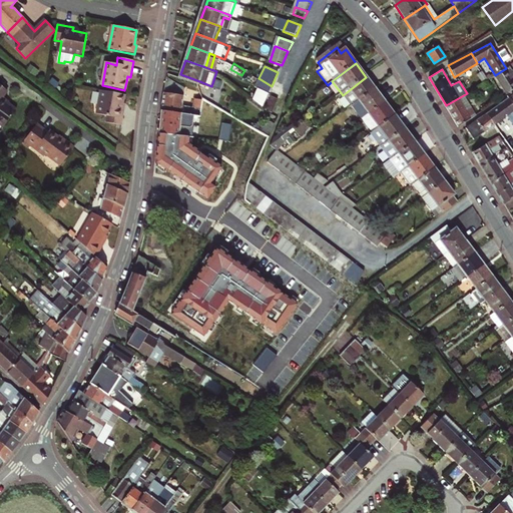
[(484,75),(482,72),(478,74),(483,82),(485,81),(487,80),(484,75)]
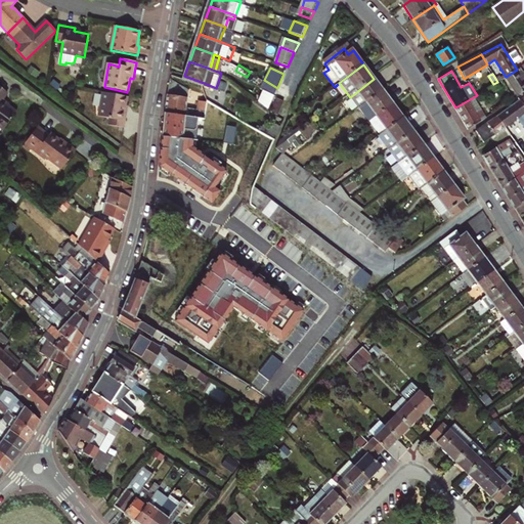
[(189,105),(192,88),(174,76),(167,111),(200,117),(206,118),(209,102),(206,101),(204,108),(189,105)]
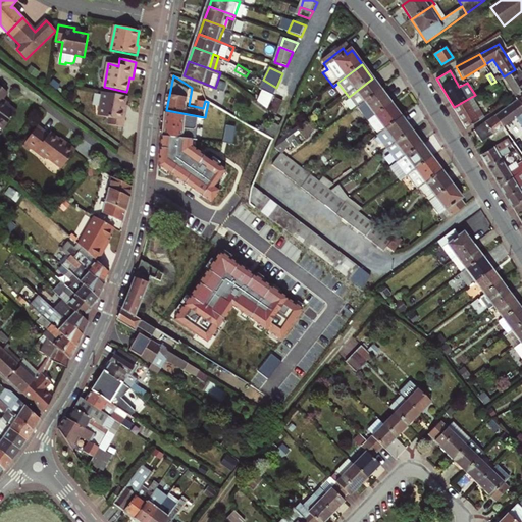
[(359,110),(366,104),(382,92),(372,79),(349,97),(359,110)]
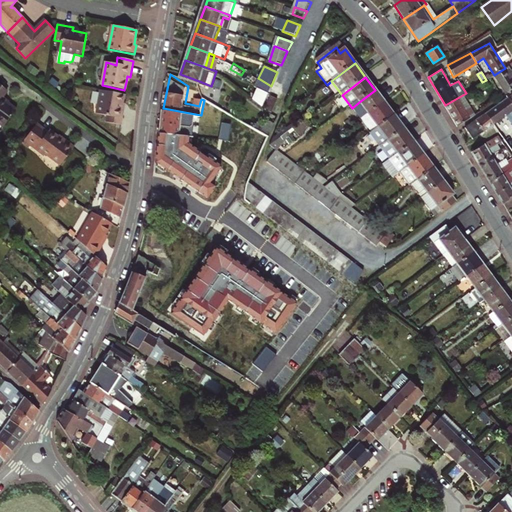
[(482,82),(474,87),(478,93),(487,86),(484,81),(482,82)]
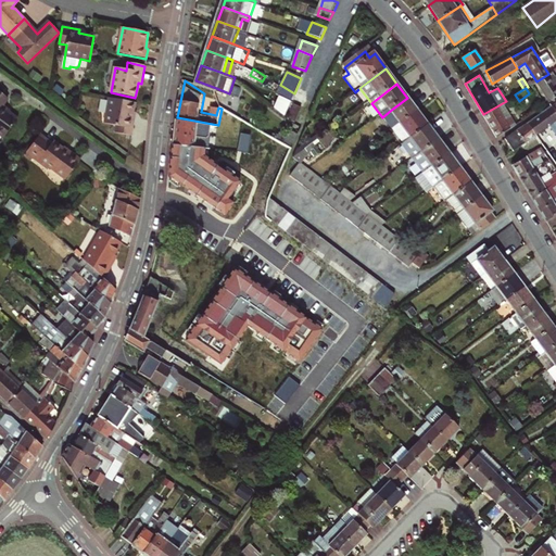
[(407,98),(390,111),(400,125),(417,111),(407,98)]
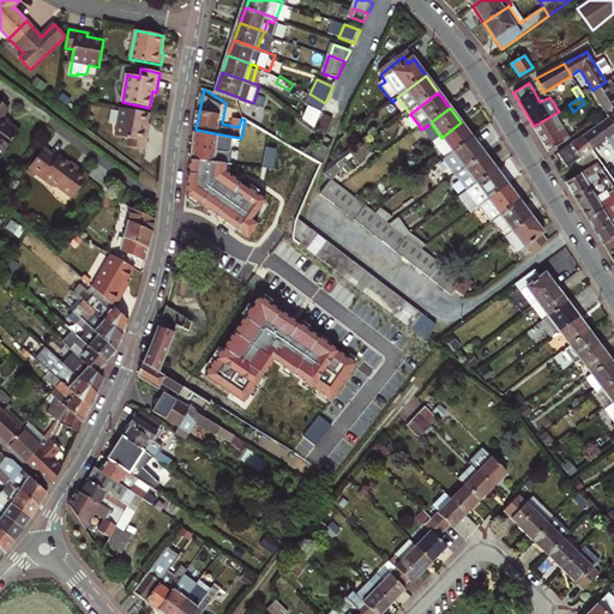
[(16,137),(6,130),(0,125),(0,120),(5,114),(0,109),(0,156),(1,157),(16,137)]
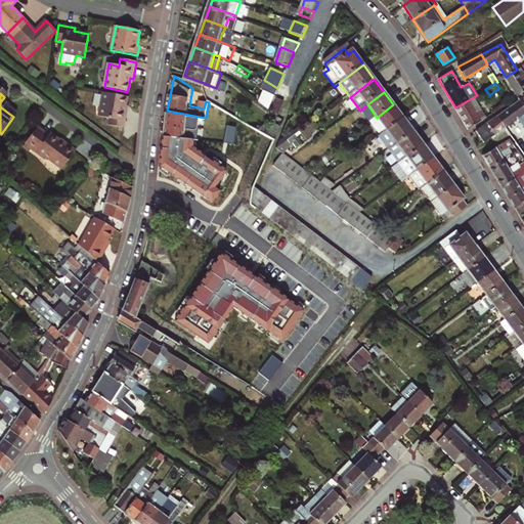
[(126,98),(103,93),(98,118),(108,119),(107,126),(124,129),(127,113),(124,113),(125,107),(126,98)]
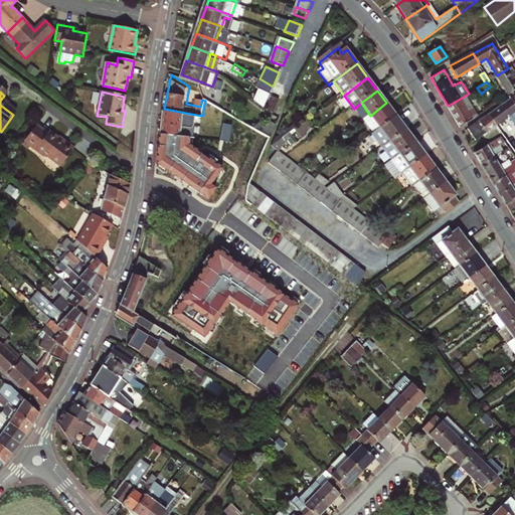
[(470,96),(469,94),(448,106),(460,128),(478,116),(467,98),(470,96)]
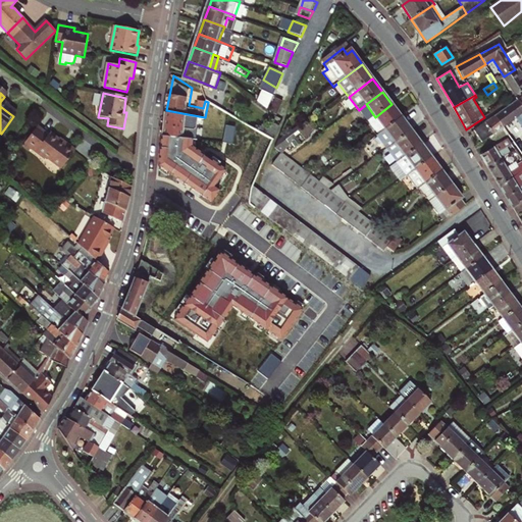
[(269,109),(276,113),(282,100),(275,97),(269,109)]
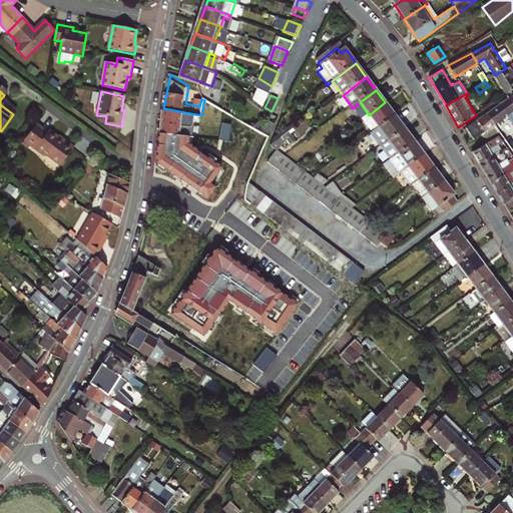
[(512,103),(509,98),(487,113),(495,125),(507,116),(512,124),(512,103)]
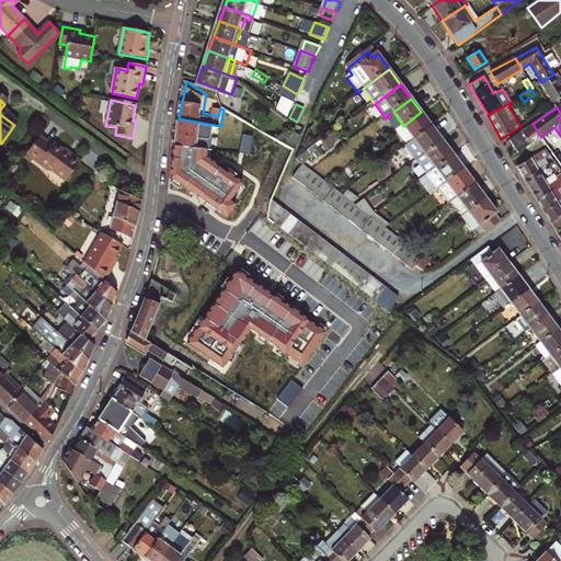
[(403,126),(414,141),(432,127),(421,112),(403,126)]
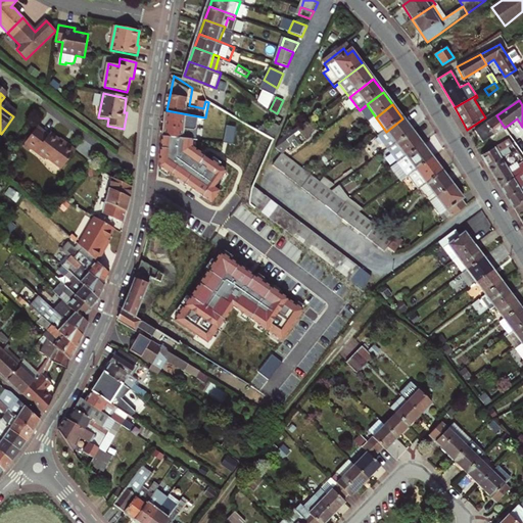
[(218,190),(212,187),(225,172),(191,144),(192,137),(195,138),(199,116),(167,110),(159,146),(158,162),(209,202),(218,190)]
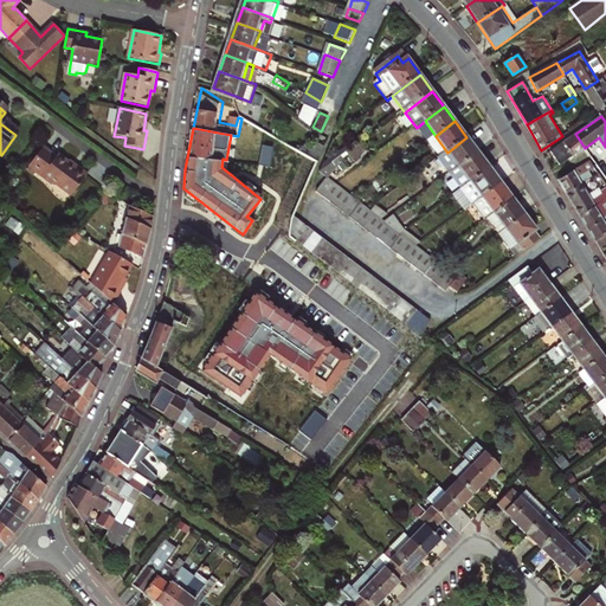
[(560,165),(585,148),(575,134),(550,150),(560,165)]
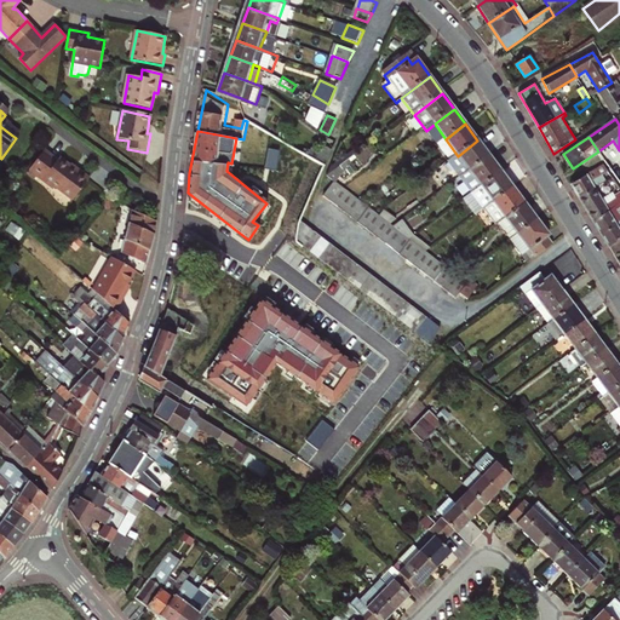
[(458,156),(470,172),(491,158),(477,141),(458,156)]
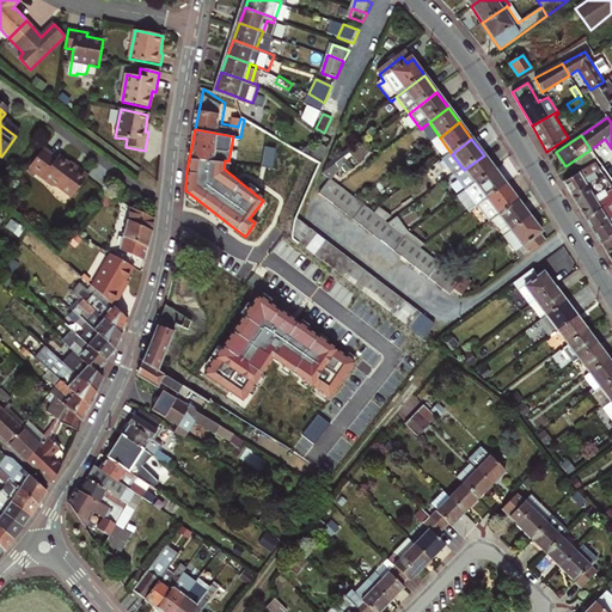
[(308,150),(304,154),(320,165),(328,148),(320,145),(316,153),(308,150)]
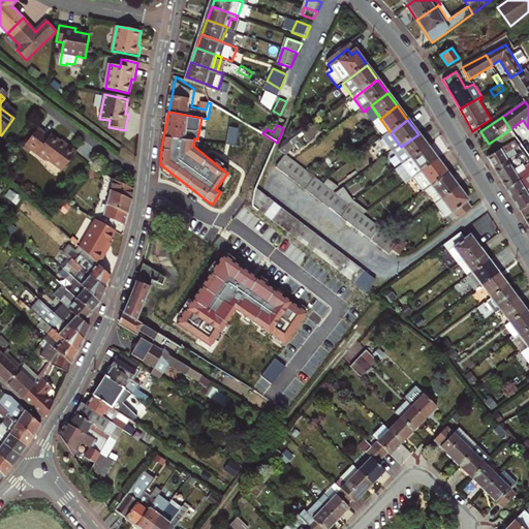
[(78,152),(68,146),(66,148),(60,143),(51,135),(50,137),(37,129),(25,146),(45,162),(48,160),(63,172),(78,152)]
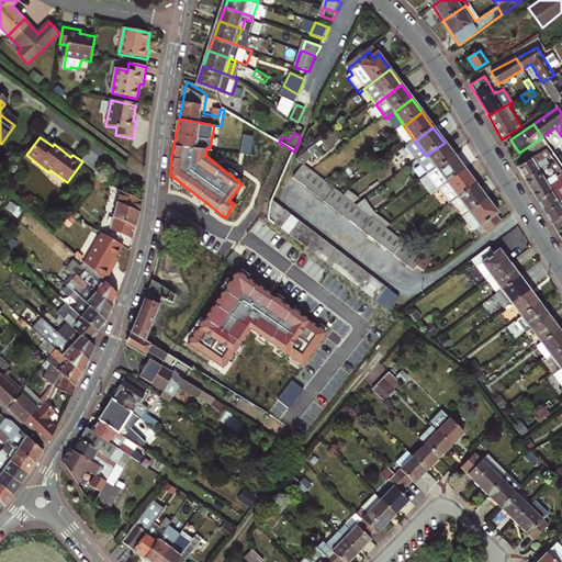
[(553,139),(547,144),(555,156),(561,152),(553,139)]
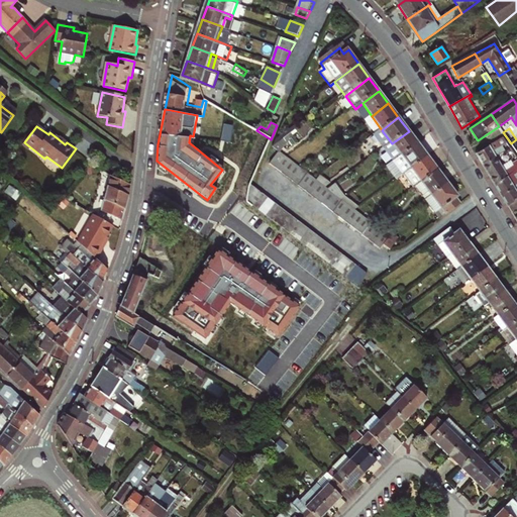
[(409,131),(392,143),(384,149),(394,163),(418,144),(409,131)]
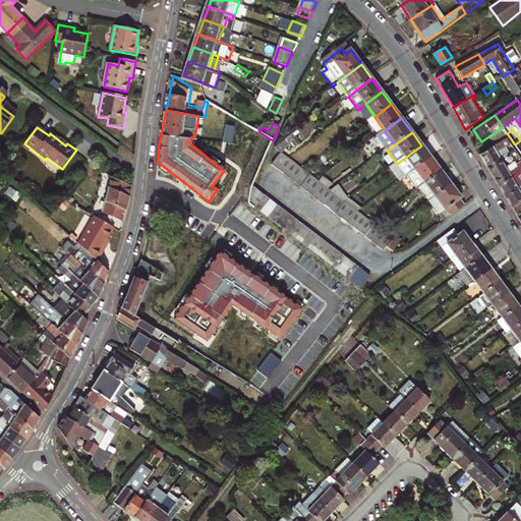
[(480,154),(487,166),(501,158),(509,152),(508,150),(512,148),(507,138),(480,154)]
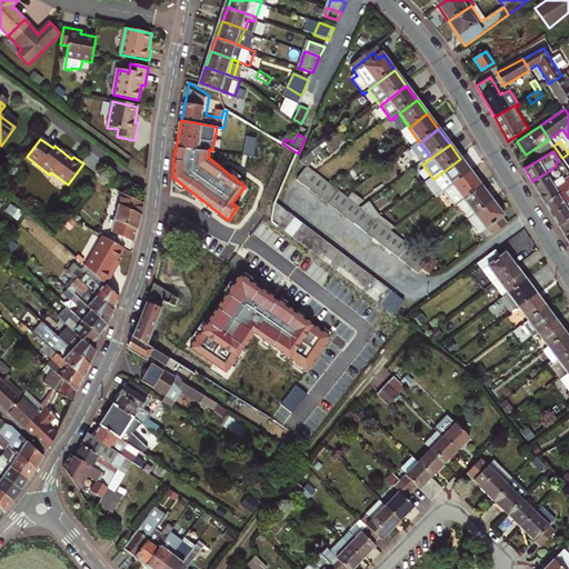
[(443,195),(445,193),(471,172),(460,159),(433,179),(432,180),(443,195)]
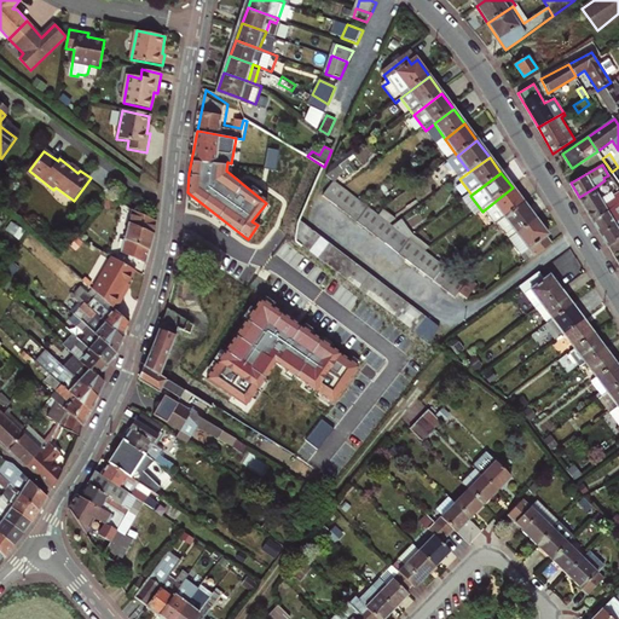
[(324,197),(330,202),(341,187),(335,181),(324,197)]
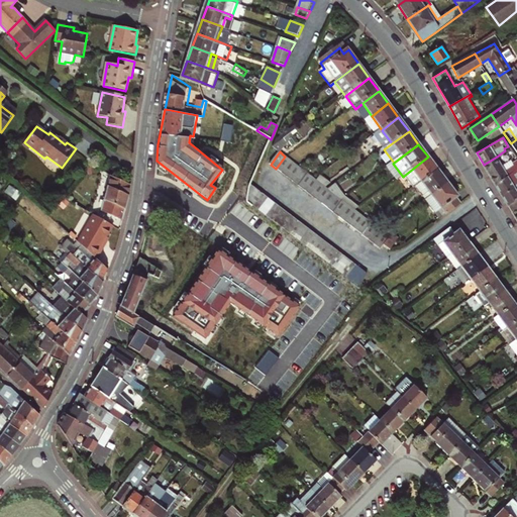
[(282,173),(291,161),(289,160),(285,157),(276,169),(282,173)]
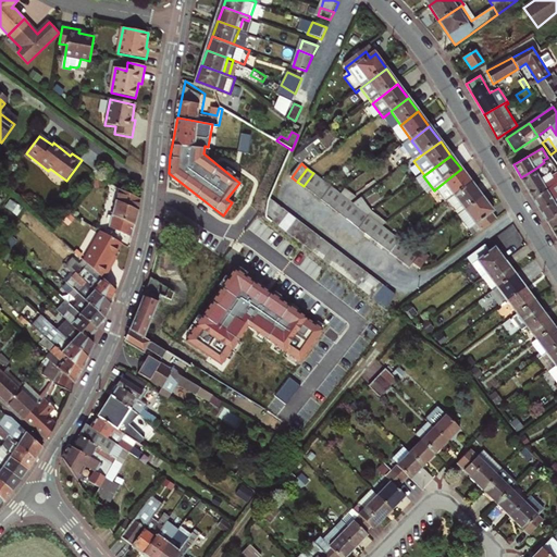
[(435,189),(446,203),(454,197),(472,184),(461,169),(435,189)]
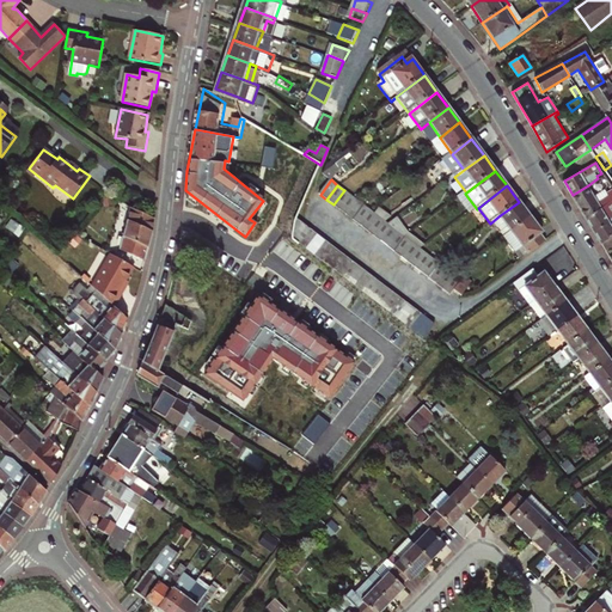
[(594,196),(588,185),(573,195),(586,218),(611,201),(611,190),(609,193),(606,190),(594,196)]
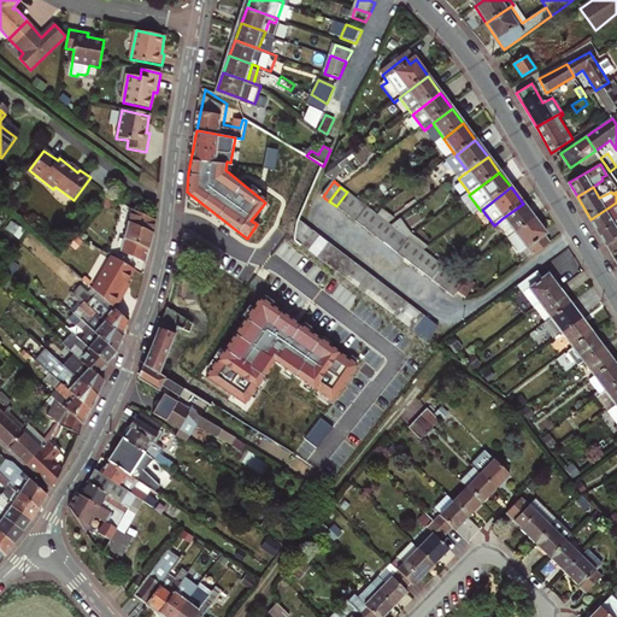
[(336,206),(344,212),(354,198),(347,192),(336,206)]
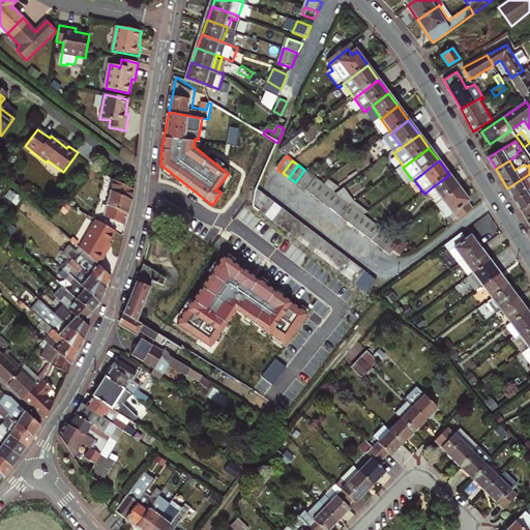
[(304,170),(295,182),(300,187),(311,174),(304,170)]
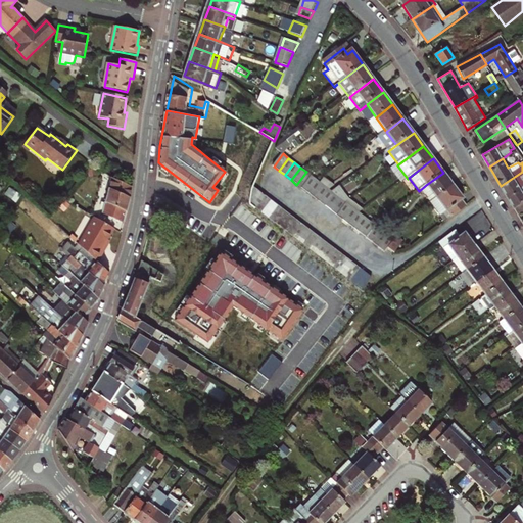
[(302,189),(312,177),(306,172),(296,185),(302,189)]
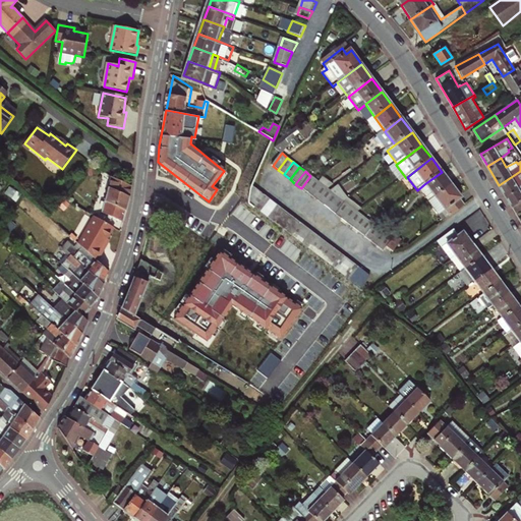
[(520,171),(499,185),(506,196),(520,186),(520,171)]
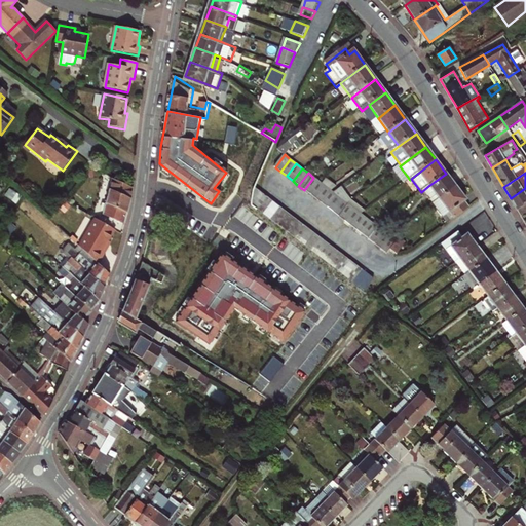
[(446,174),(428,186),(421,192),(431,205),(441,198),(455,187),(446,174)]
